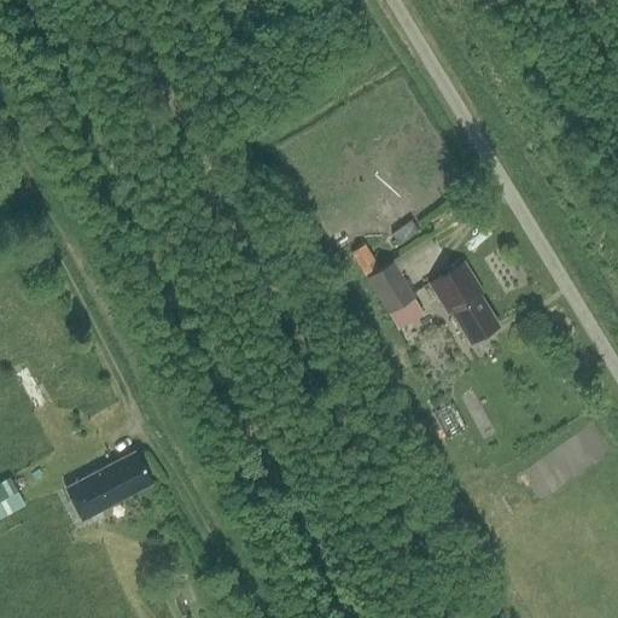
[(421,234),(412,222),(391,235),(401,248),(421,234)]
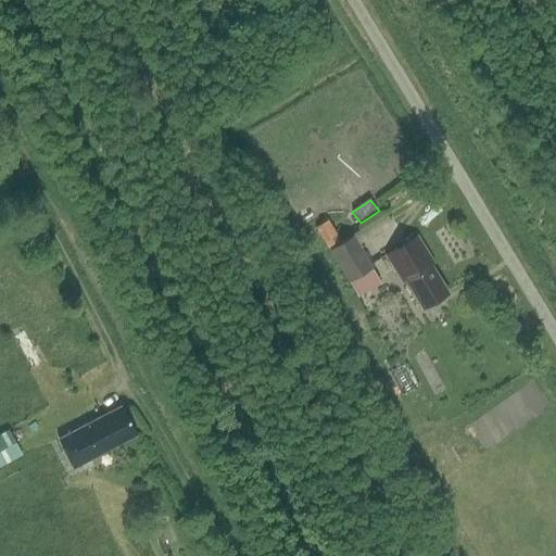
[(331,252),(343,244),(329,222),(317,229),(331,252)]
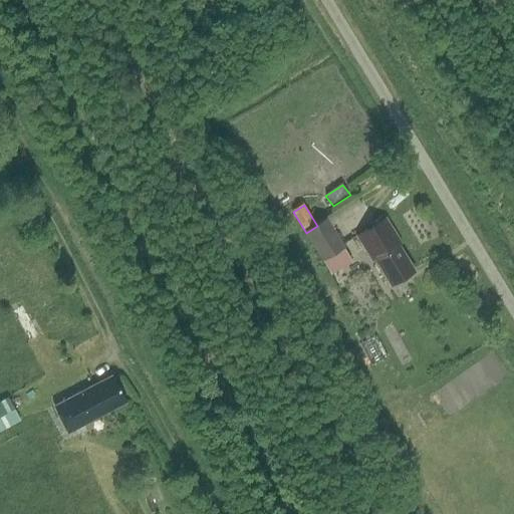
[(402,244),(386,219),(357,236),(373,261),(376,260),(393,286),(415,272),(399,246),(402,244)]
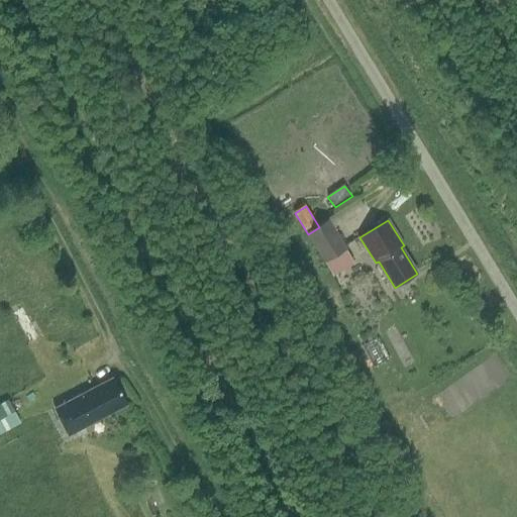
[(326,264),(347,250),(329,221),(319,227),(308,234),(326,264)]
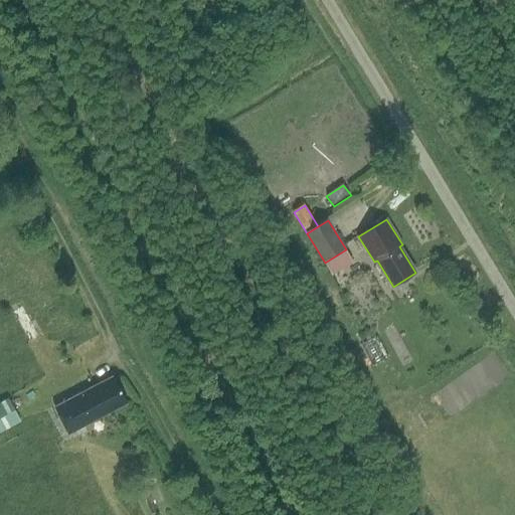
[(376,338),(364,344),(374,364),(386,358),(376,338)]
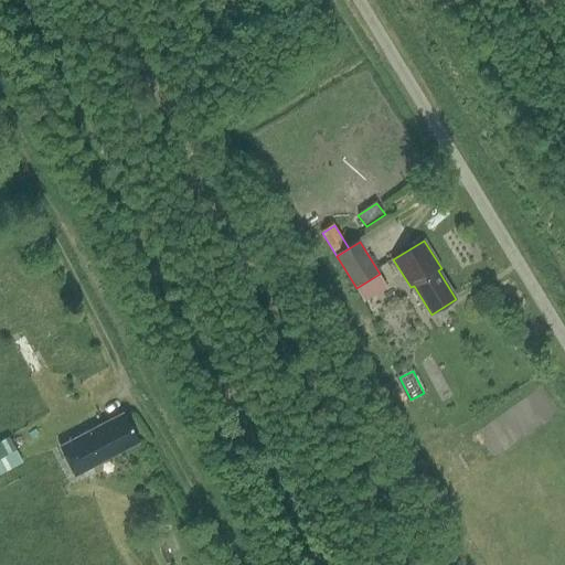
[(75,477),(140,443),(125,413),(60,447),(75,477)]
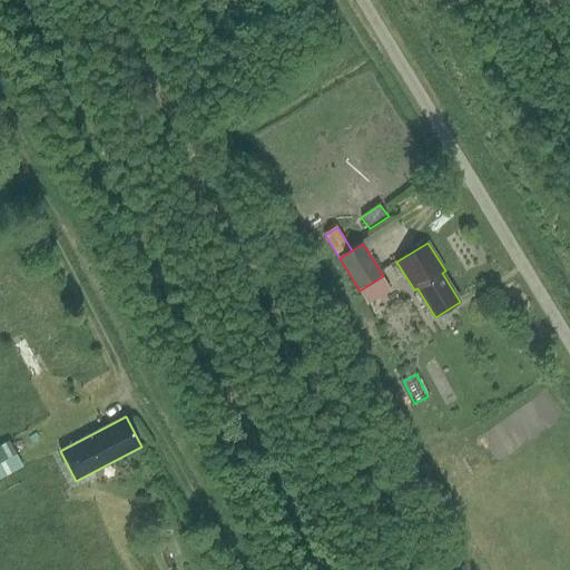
[(0,478),(20,468),(8,443),(0,448),(0,478)]
